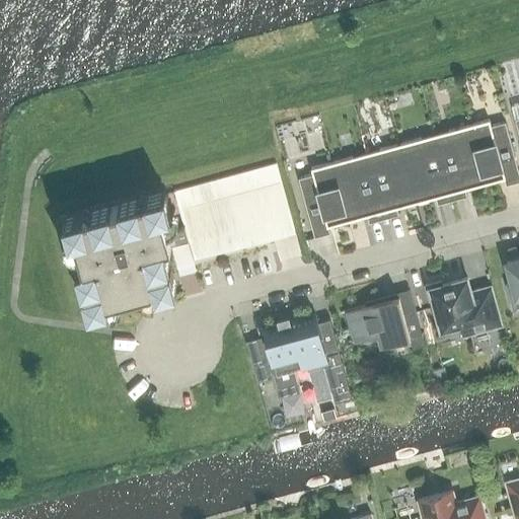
[(489,119),(468,125),(485,183),(504,177),(506,184),(518,180),(518,172),(505,121),(491,125),(489,119)]
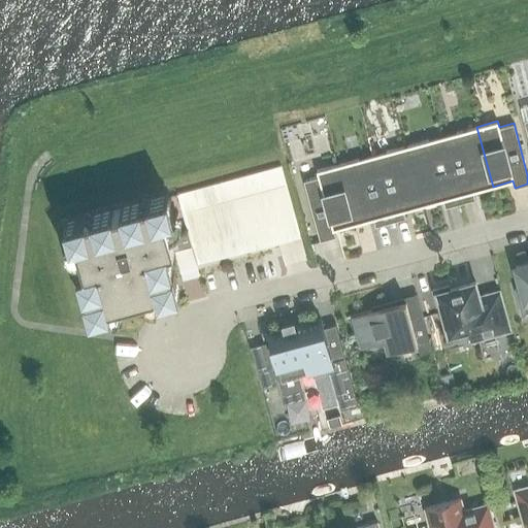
[(476,127),(441,136),(460,203),(474,199),(473,192),(493,187),(476,127)]
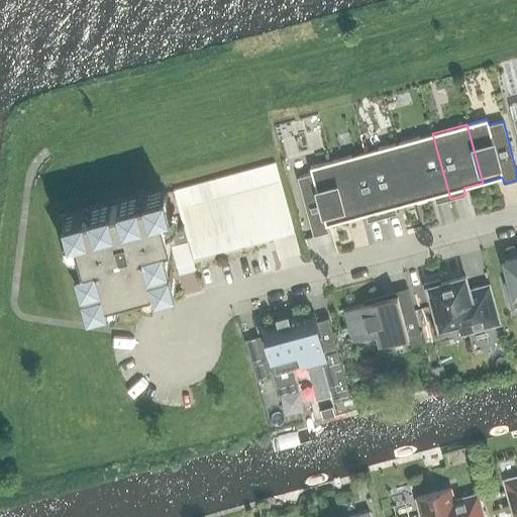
[(398,142),(414,201),(433,196),(435,203),(450,199),(432,133),(398,142)]
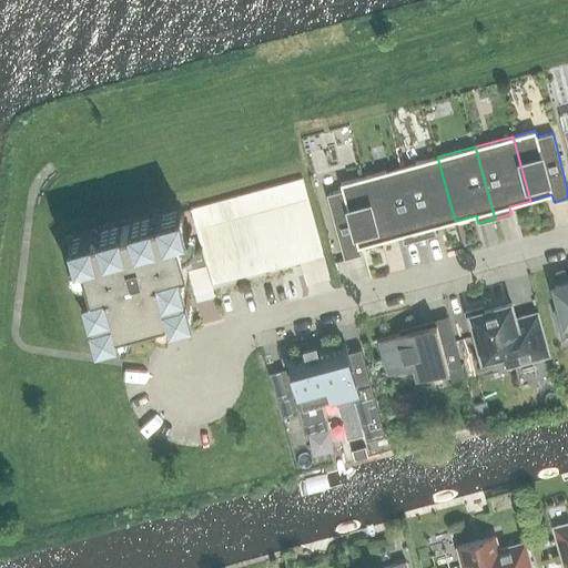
[(437,156),(401,168),(419,239),(436,234),(434,226),(455,221),(437,156)]
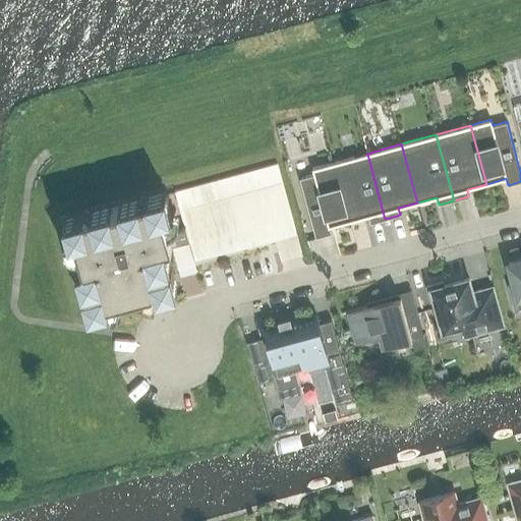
[(367,154),(333,163),(348,221),(368,216),(370,223),(385,219),(367,154)]
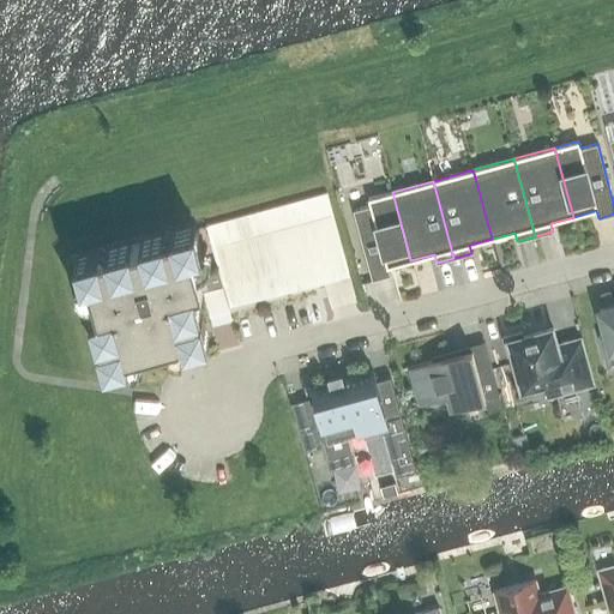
[(387,268),(410,260),(392,192),(368,198),(369,205),(353,210),(372,281),(390,276),(387,268)]
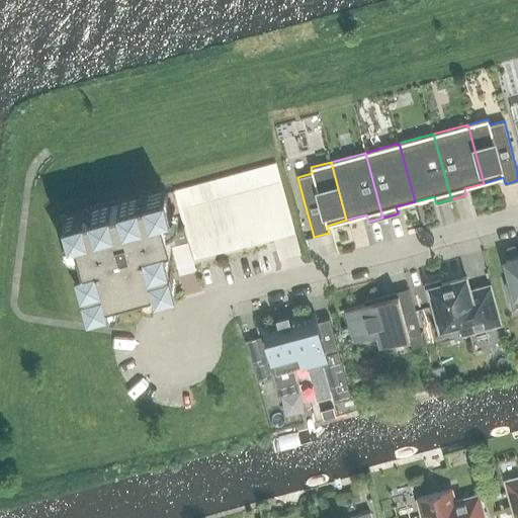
[(268,223),(290,217),(275,163),(174,190),(183,225),(167,229),(163,213),(170,211),(165,191),(63,219),(68,240),(75,238),(83,265),(76,266),(81,287),(83,287),(84,290),(82,290),(88,311),(108,306),(106,298),(153,285),(155,292),(164,290),(175,287),(170,266),(168,267),(168,264),(169,263),(164,245),(171,243),(186,238),(192,259),(272,238),(268,223)]
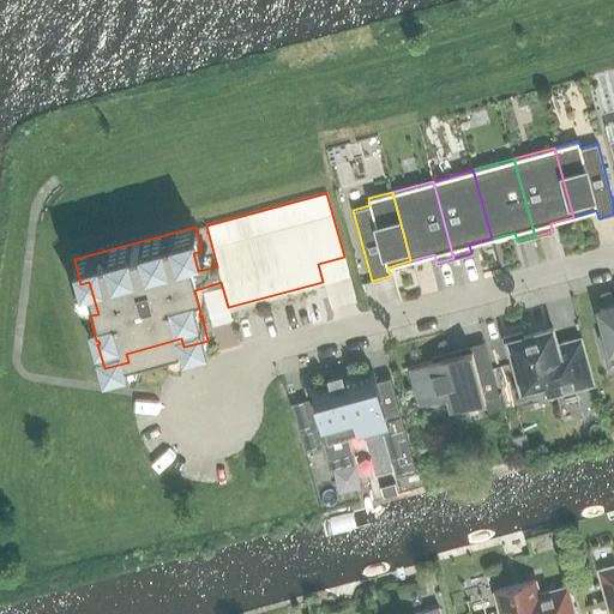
[(613,305),(600,309),(607,335),(601,336),(608,366),(613,363),(613,305)]
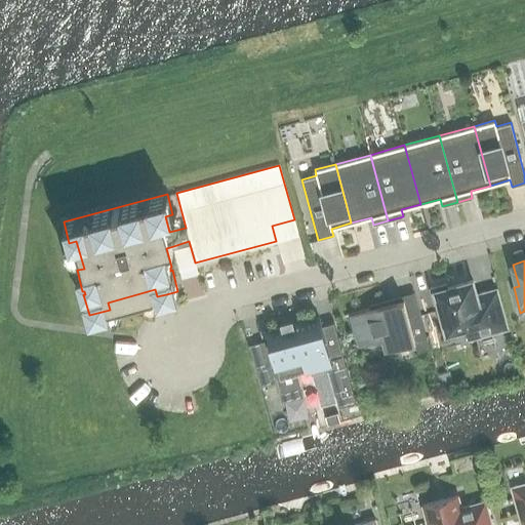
[(476,294),(472,280),(447,287),(445,283),(430,287),(434,304),(438,303),(446,331),(470,325),(474,337),(508,328),(496,288),(476,294)]
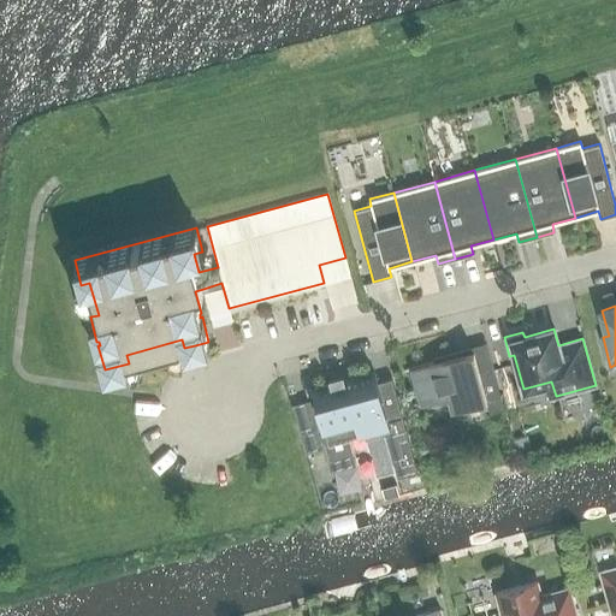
[(473,351),(433,362),(403,371),(404,372),(412,369),(421,406),(449,397),(451,409),(486,400),(499,396),(492,369),(479,373),(473,351)]
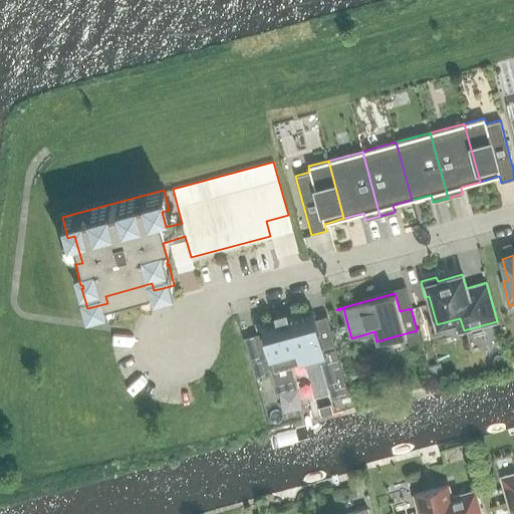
[(275,321),(261,325),(271,360),(273,370),(276,382),(293,378),(290,366),(289,362),(298,359),(299,363),(303,362),(303,363),(304,366),(321,362),(331,399),(332,398),(331,397),(346,393),(347,394),(348,394),(326,315),(314,319),(311,311),(288,317),(287,314),(285,315),(276,317),(274,318),(275,321)]
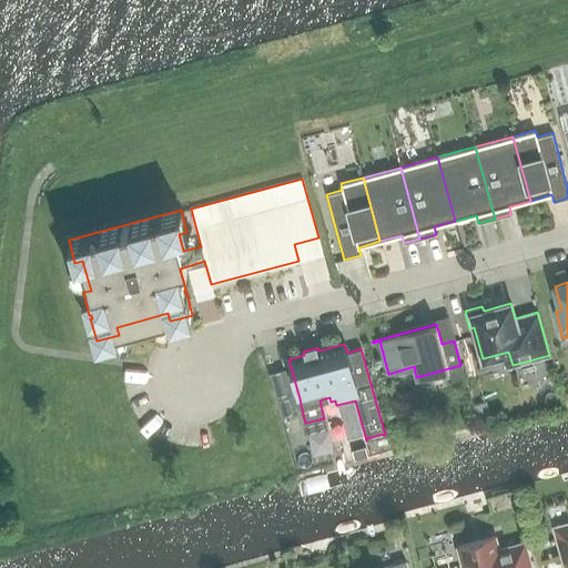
[(292,393),(276,397),(282,417),(283,416),(282,414),(296,411),(296,413),(297,413),(292,393)]
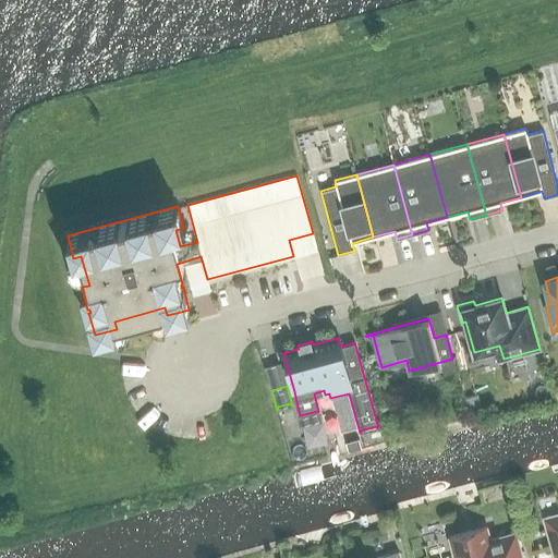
[(361,448),(359,439),(346,443),(348,451),(361,448)]
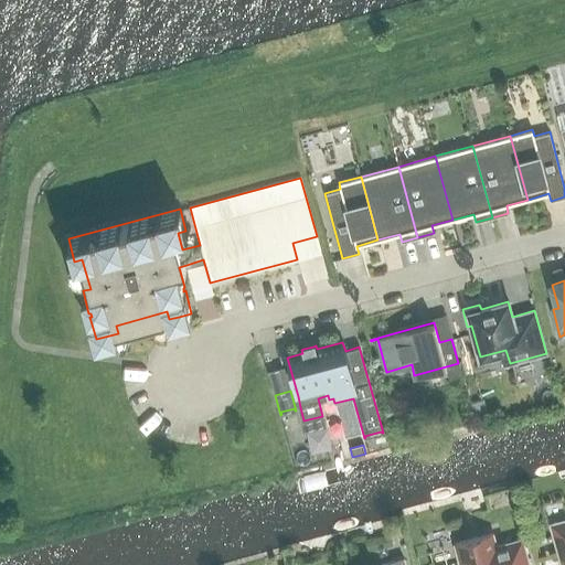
[(564,564),(564,522),(553,525),(563,564),(564,564)]
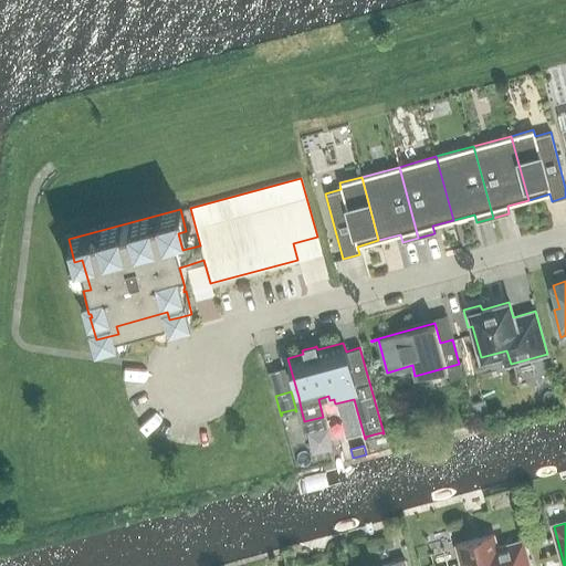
[(528,565),(522,541),(496,547),(493,535),(456,545),(461,565),(528,565)]
